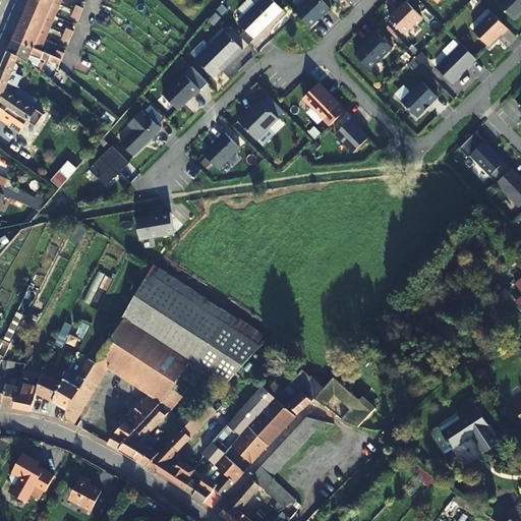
[(30,0),(27,6),(49,14),(52,9),(61,13),(62,11),(79,18),(81,14),(48,0),(30,0)]
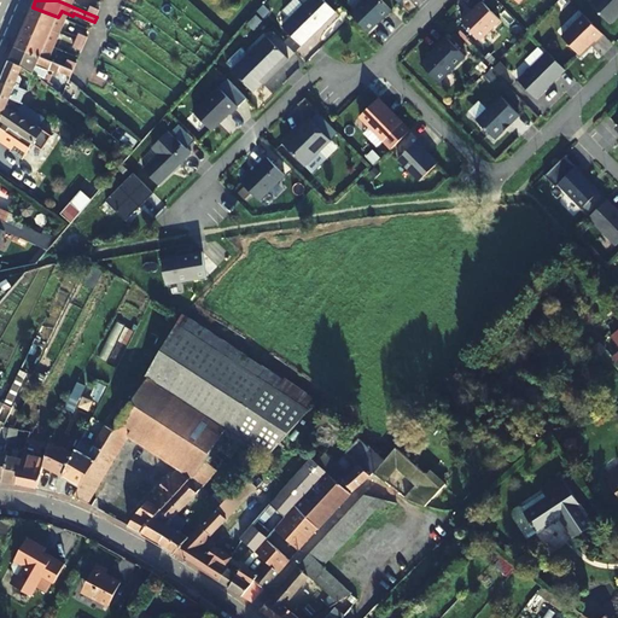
[(57,0),(97,17),(99,11),(79,3),(79,1),(76,0),(57,0)]
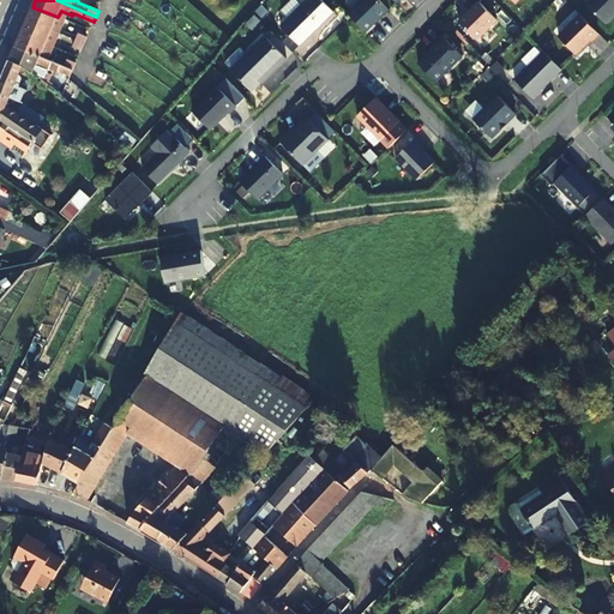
[(307,0),(280,28),(299,47),(315,30),(314,29),(318,25),(319,26),(333,13),(319,0),(307,0)]
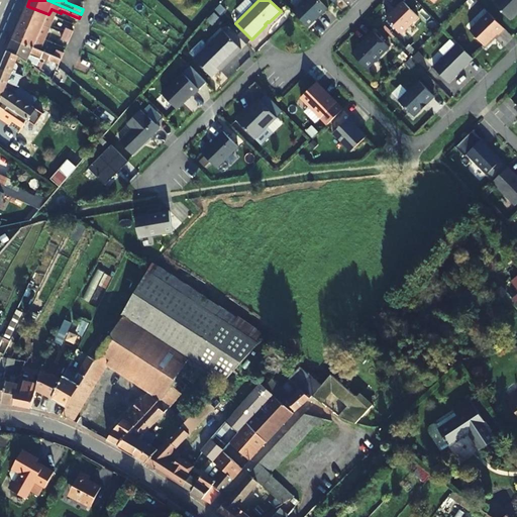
[(295,14),(309,28),(316,22),(315,20),(327,9),(318,0),(305,0),(293,12),(295,14)]
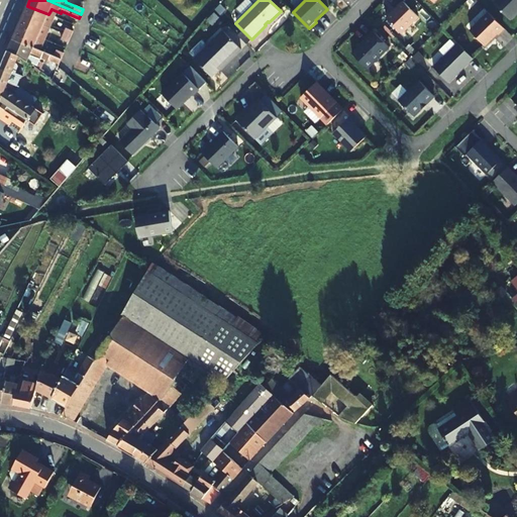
[(516,0),(497,0),(494,4),(510,20),(516,13),(516,0)]
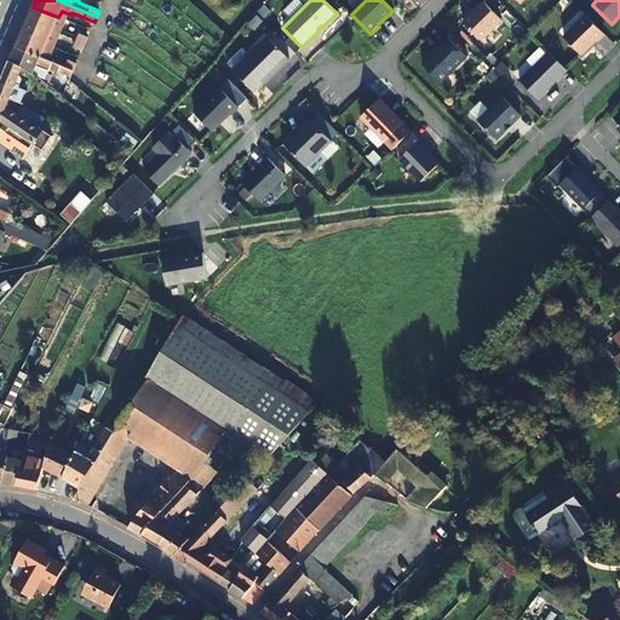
[(483,3),(463,22),(481,41),(501,21),(483,3)]
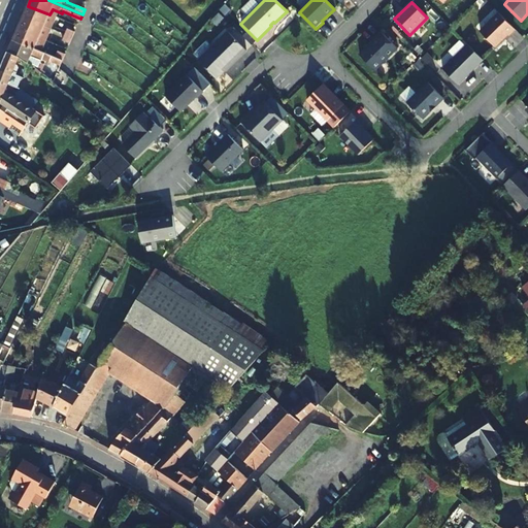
[(24,18),(72,37),(74,33),(57,26),(58,25),(47,20),(50,14),(28,6),(24,18)]
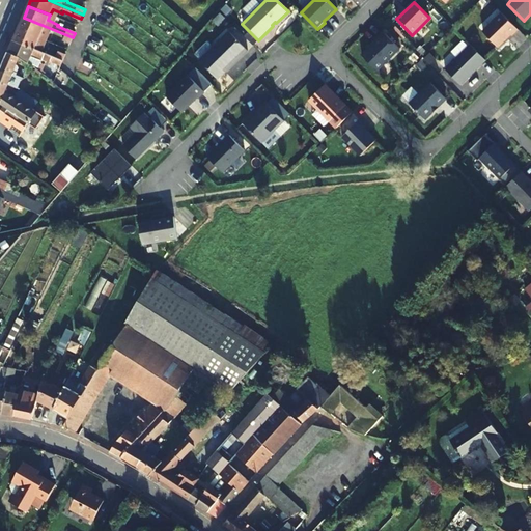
[(511,35),(518,29),(502,14),(483,32),(498,47),(510,34),(511,35)]
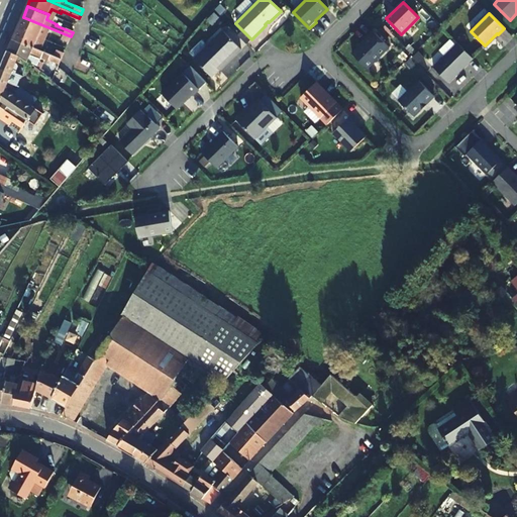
[(18,28),(39,37),(41,32),(52,36),(52,34),(69,41),(71,36),(23,17),(18,28)]
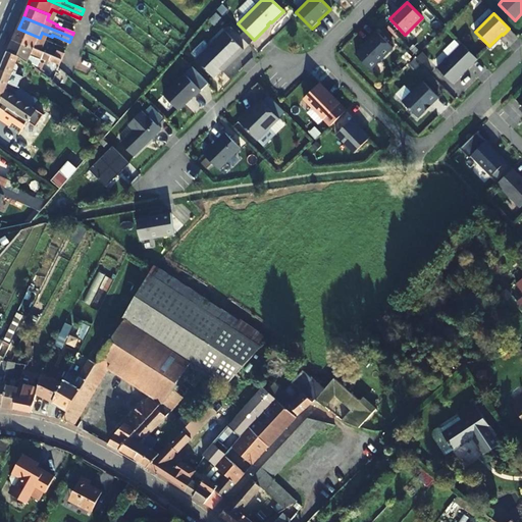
[(13,40),(61,60),(63,55),(46,48),(47,47),(38,43),(40,38),(18,29),(13,40)]
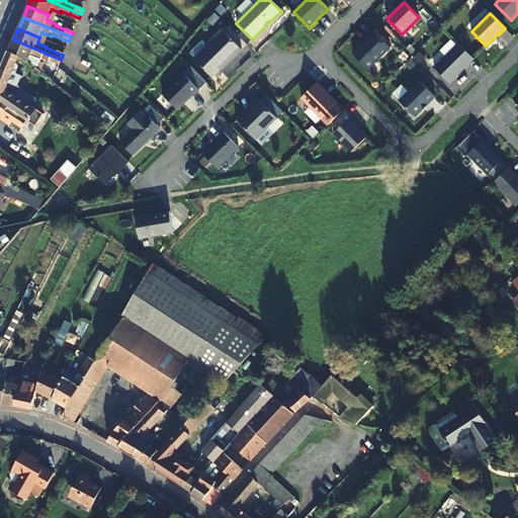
[(194,60),(211,78),(234,56),(235,57),(242,50),(223,31),(194,60)]
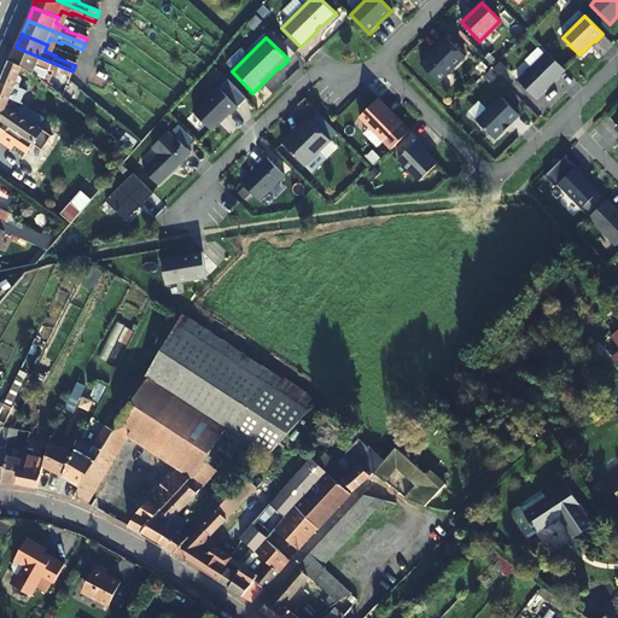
[(465,57),(445,38),(432,51),(433,52),(420,64),(438,83),(465,57)]
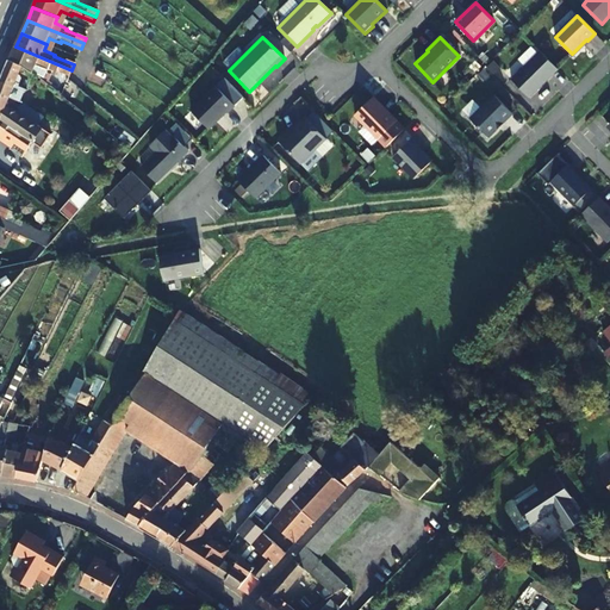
[(16,47),(10,61),(24,67),(35,74),(38,64),(49,69),(50,68),(70,75),(72,70),(16,47)]
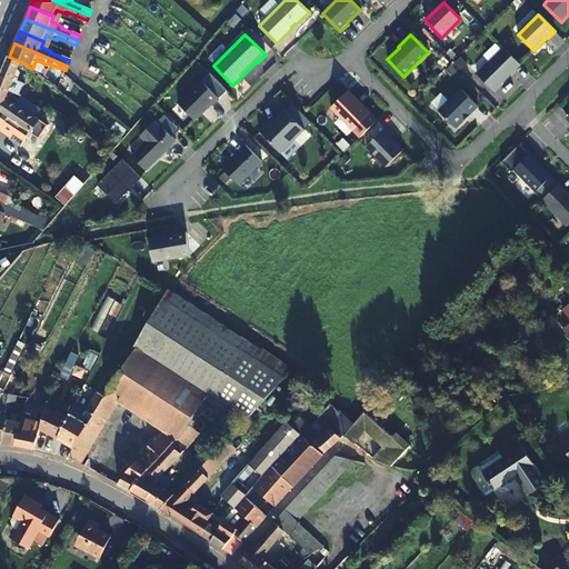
[(493,91),(520,66),(503,48),(477,75),(493,91)]
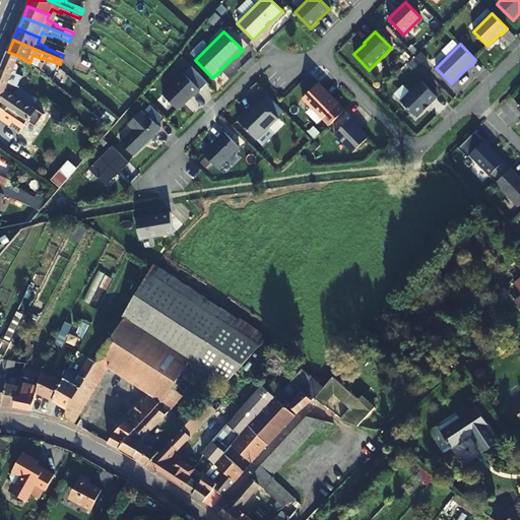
[(29,63),(20,57),(8,52),(7,51),(0,68),(0,79),(8,83),(13,84),(16,77),(24,80),(30,65),(29,63)]
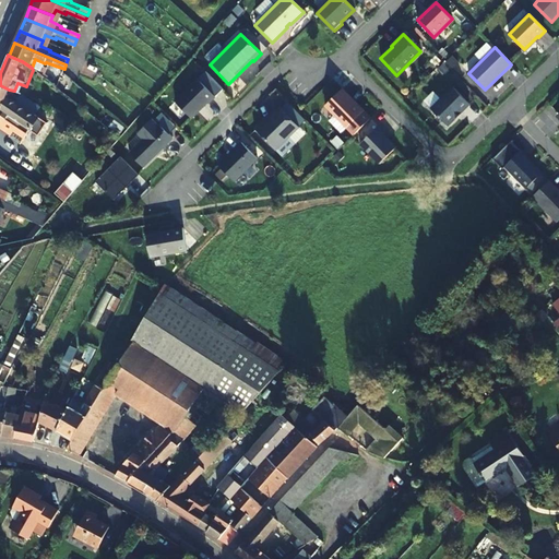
[(131,75),(138,67),(132,62),(129,67),(120,60),(117,64),(131,75)]
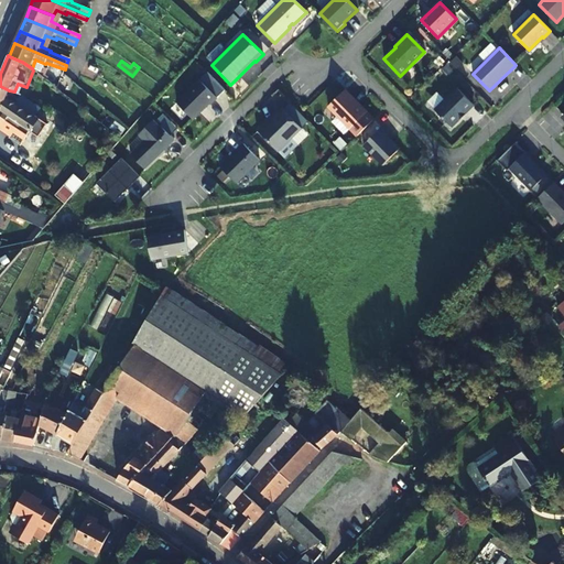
[(210,105),(217,98),(199,80),(176,104),(193,120),(209,104),(210,105)]
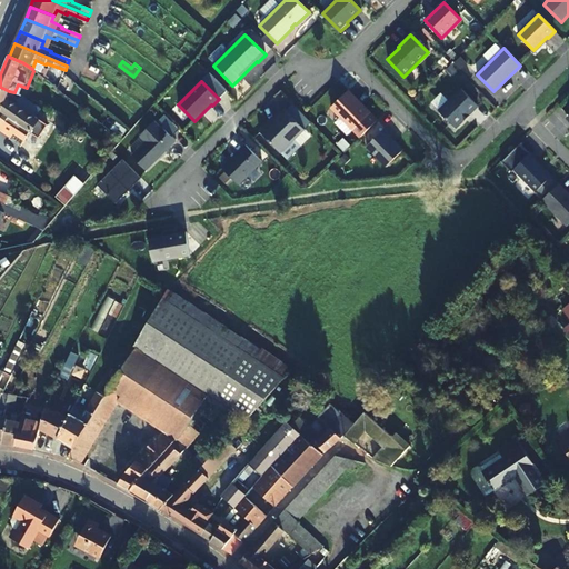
[(9,91),(0,87),(0,110),(3,113),(7,116),(32,132),(40,138),(48,127),(7,98),(9,91)]
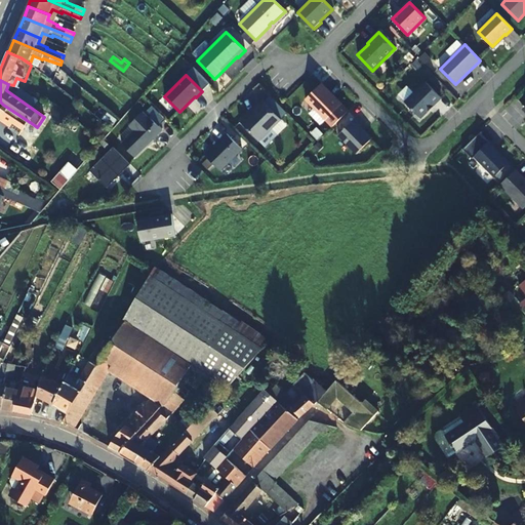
[(433,107),(441,97),(426,82),(404,103),(419,118),(427,110),(431,105),(433,107)]
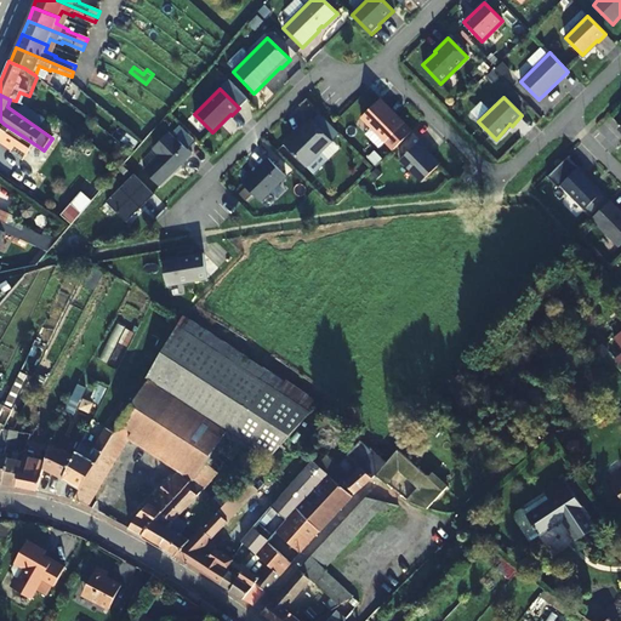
[(385,143),(403,126),(388,112),(389,110),(379,100),(360,118),(385,143)]
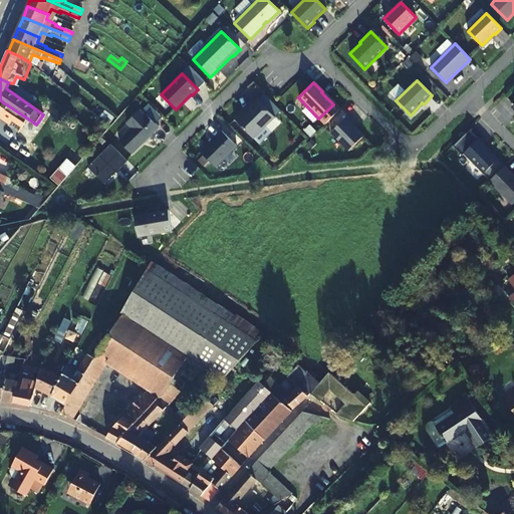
[(243,109),(234,118),(253,139),(275,117),(257,99),(250,106),(251,107),(246,112),(243,109)]
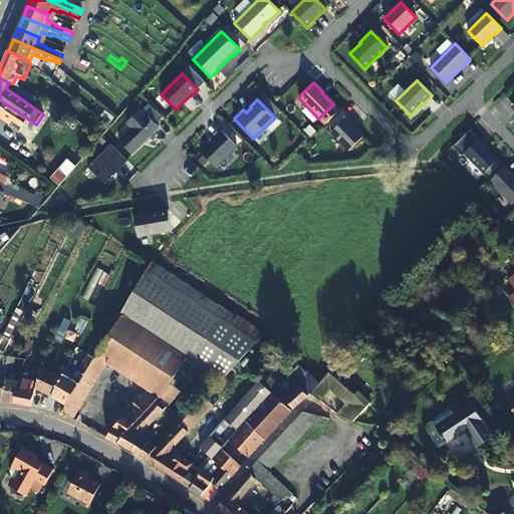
[(0,115),(11,123),(13,121),(23,129),(29,119),(6,104),(2,109),(0,107),(0,106),(0,115)]
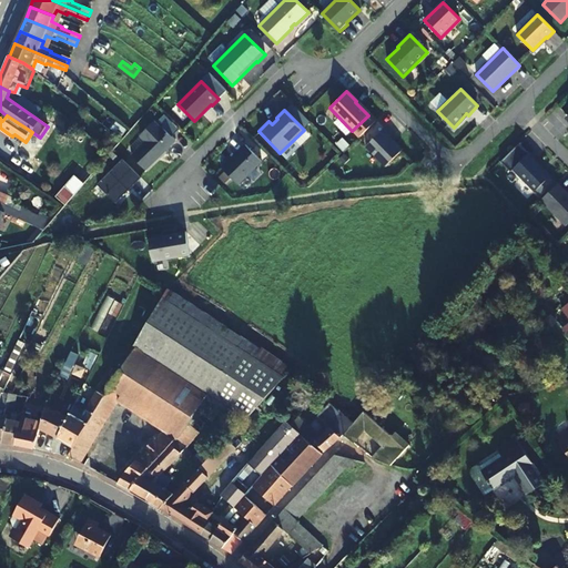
[(131,156),(145,171),(175,142),(161,128),(160,129),(154,122),(140,137),(145,143),(131,156)]
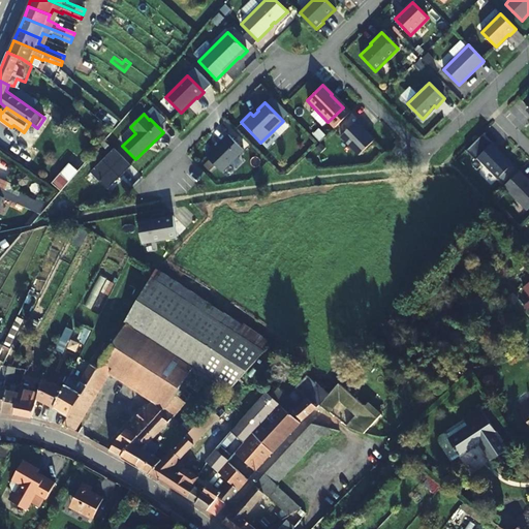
[(364,127),(356,121),(340,136),(359,156),(374,141),(363,128),(364,127)]
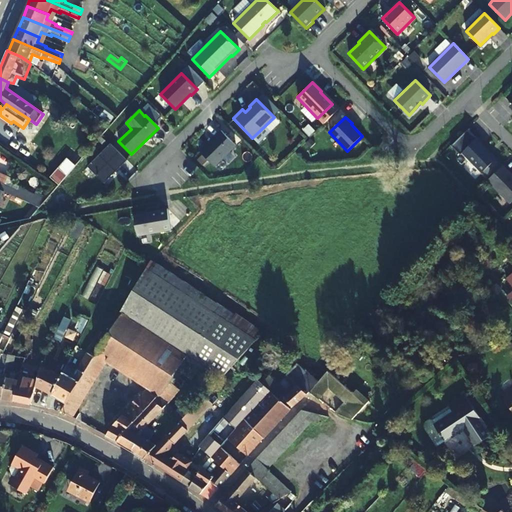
[(19,134),(23,128),(13,121),(11,123),(9,127),(19,134)]
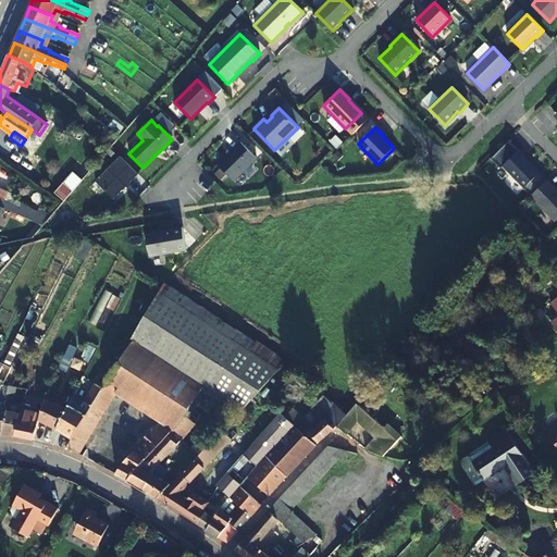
[(257,159),(240,143),(217,165),(233,182),(257,159)]
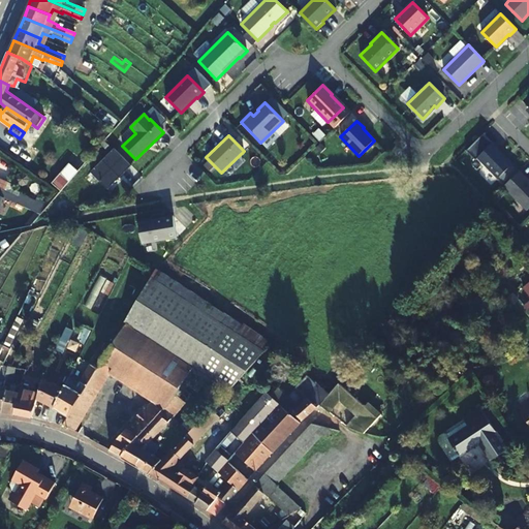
[(498,178),(512,163),(492,143),(476,157),(498,178)]
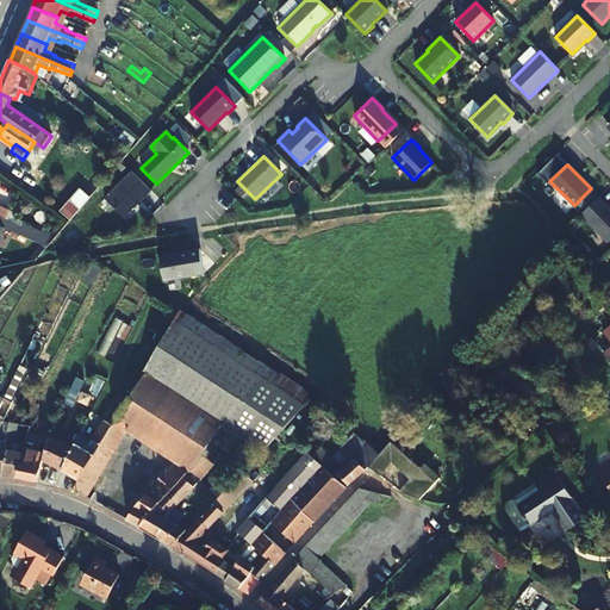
[(151,192),(131,172),(104,199),(124,219),(151,192)]
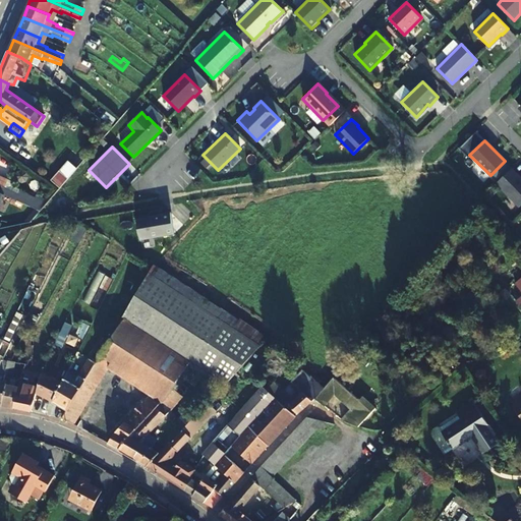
[(67,160),(72,164),(77,168),(80,165),(84,160),(73,152),(67,160)]
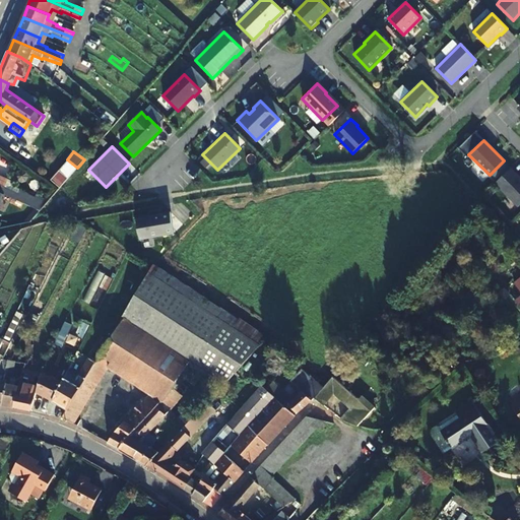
[(72,164),(55,183),(56,185),(61,187),(77,168),(72,164)]
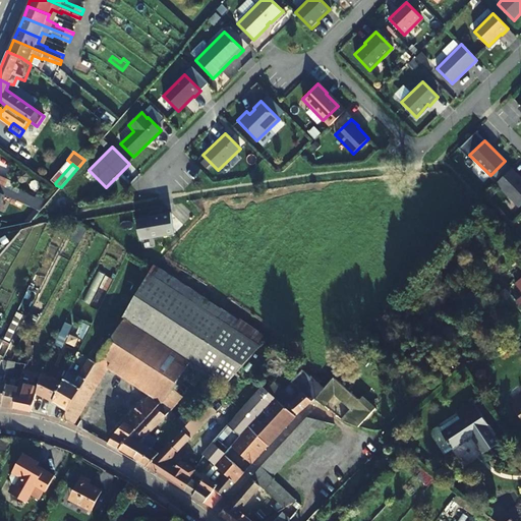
[(518,207),(520,204),(520,177),(511,168),(496,183),(518,207)]
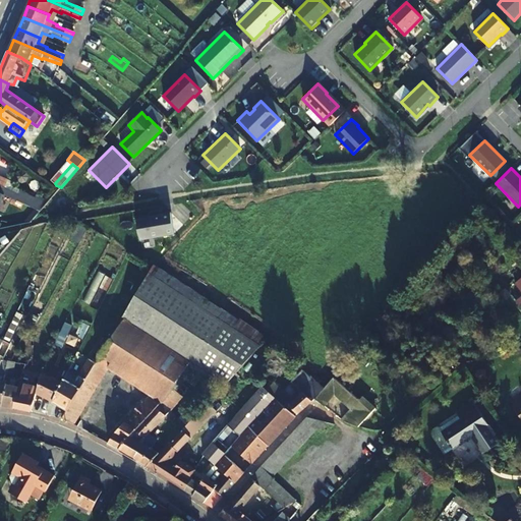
[(61,187),(56,185),(52,183),(37,201),(0,184),(0,192),(5,195),(41,211),(43,209),(60,188),(61,187)]
